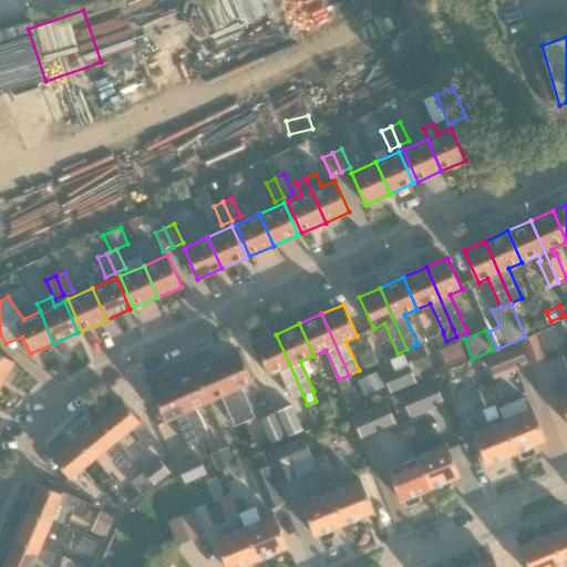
[(522,339),(531,361),(544,356),(535,333),(522,339)]
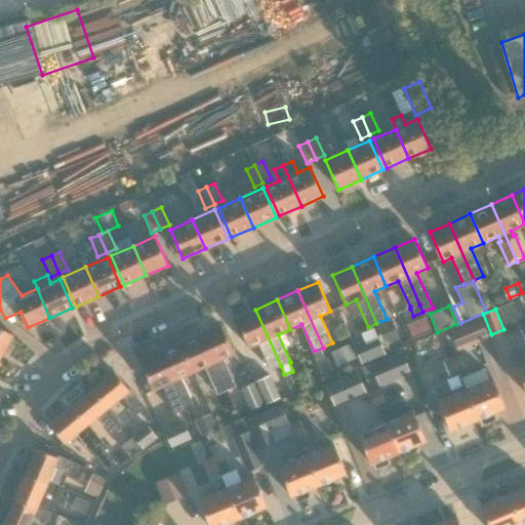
[(272,370),(281,366),(255,310),(236,318),(249,348),(259,342),(272,370)]
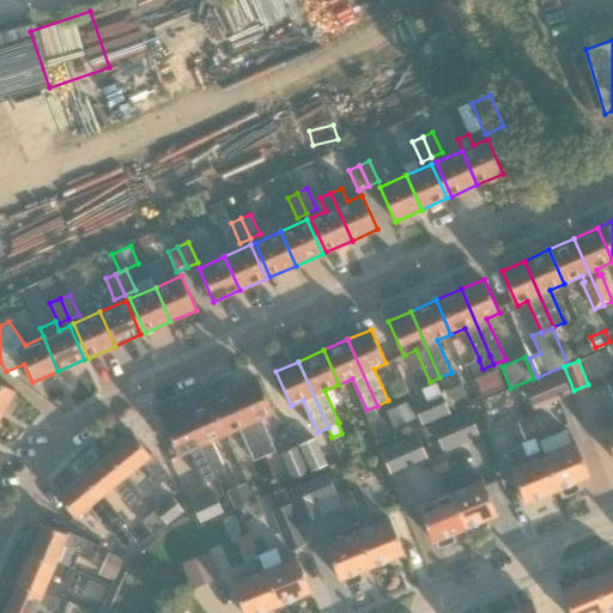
[(570,394),(560,370),(525,384),(535,408),(570,394)]
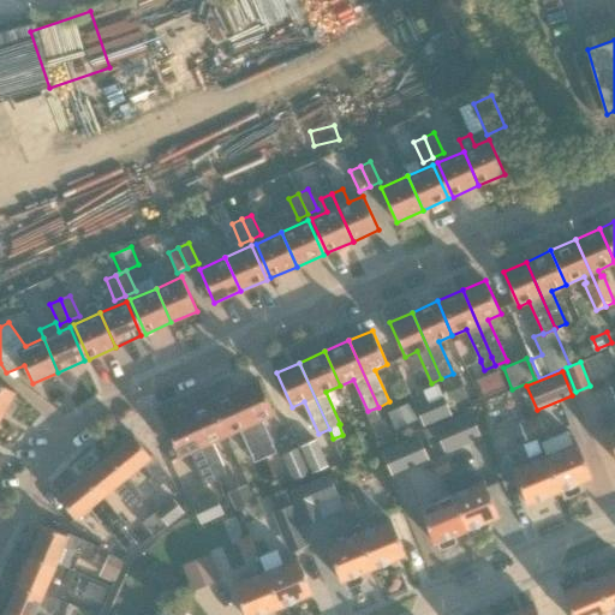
[(469,396),(459,374),(442,381),(452,404),(469,396)]
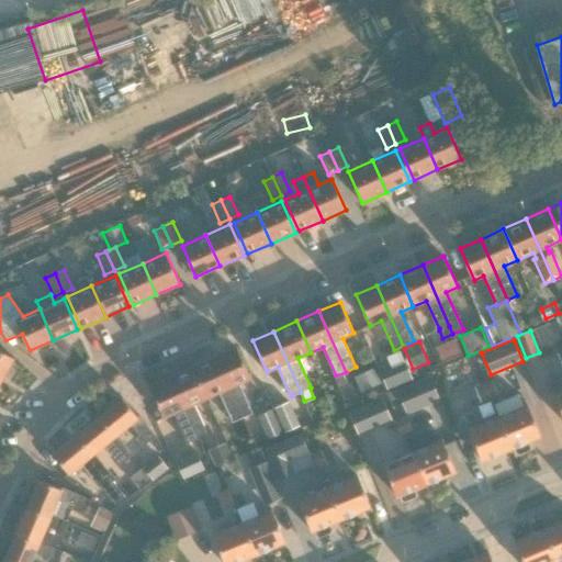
[(253,413),(239,384),(250,379),(237,348),(215,357),(243,417),(253,413)]
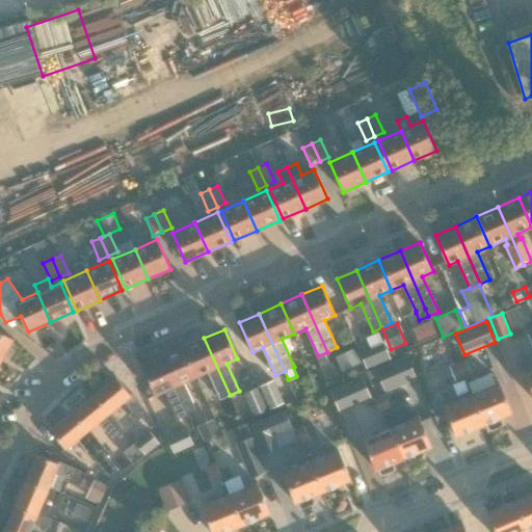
[(0,361),(12,339),(0,330),(0,361)]
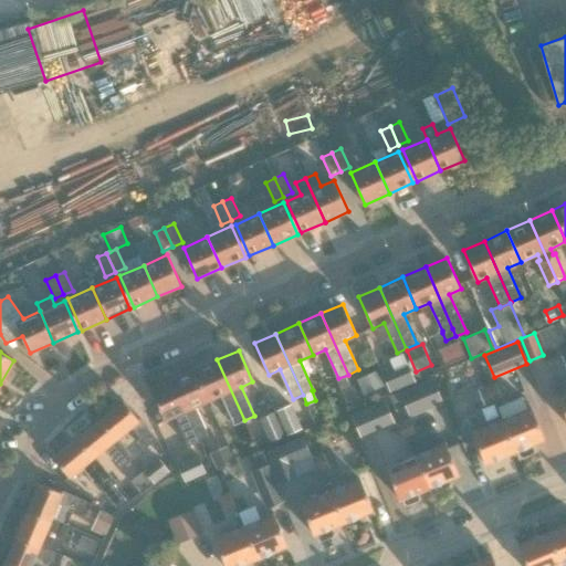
[(234,426),(244,420),(217,359),(195,369),(209,401),(221,396),(234,426)]
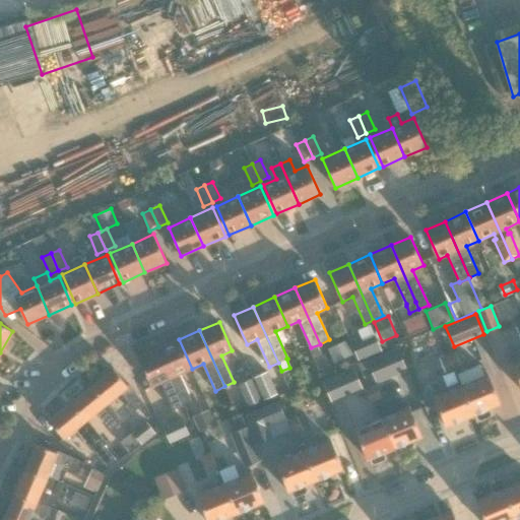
[(350,340),(360,361),(381,351),(373,331),(350,340)]
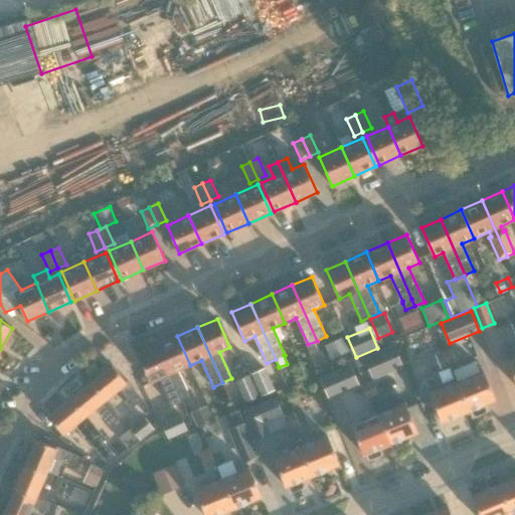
[(178,370),(190,365),(177,336),(156,346),(180,401),(190,397),(178,370)]
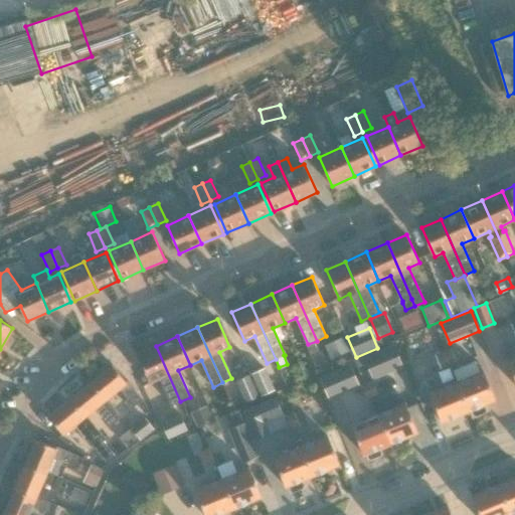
[(325,345),(331,358),(350,350),(344,336),(325,345)]
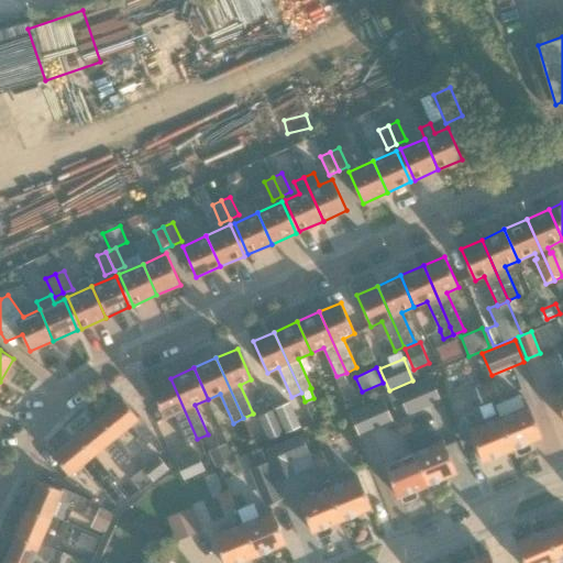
[(335,378),(340,388),(348,385),(343,374),(335,378)]
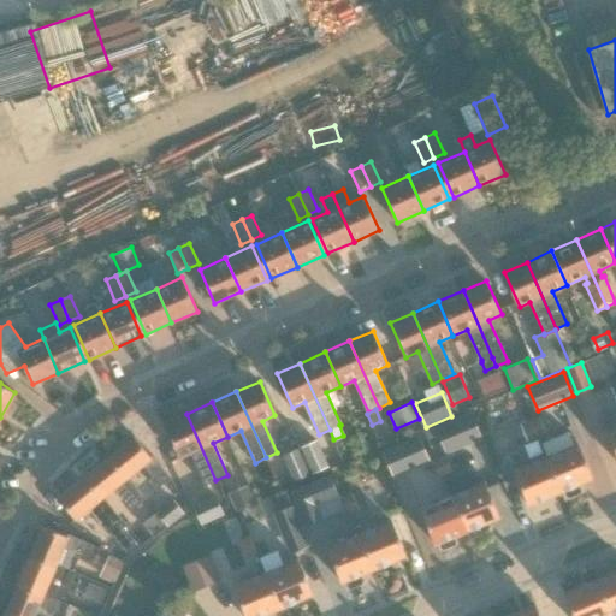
[(205,485),(215,480),(187,414),(164,424),(179,458),(190,452),(205,485)]
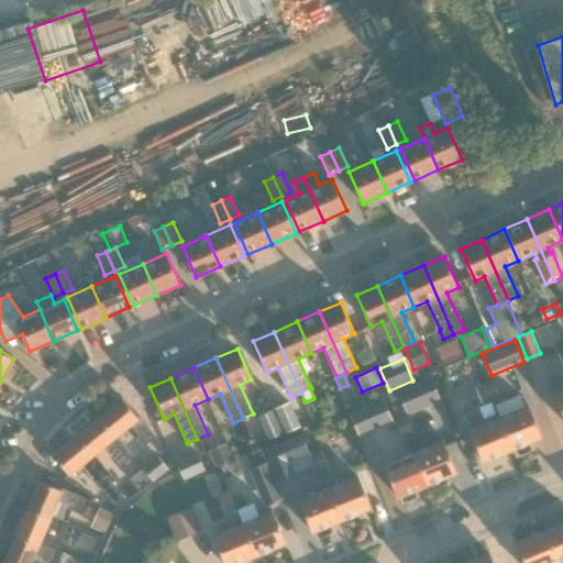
[(439,403),(429,378),(396,392),(404,410),(420,404),(422,409),(439,403)]
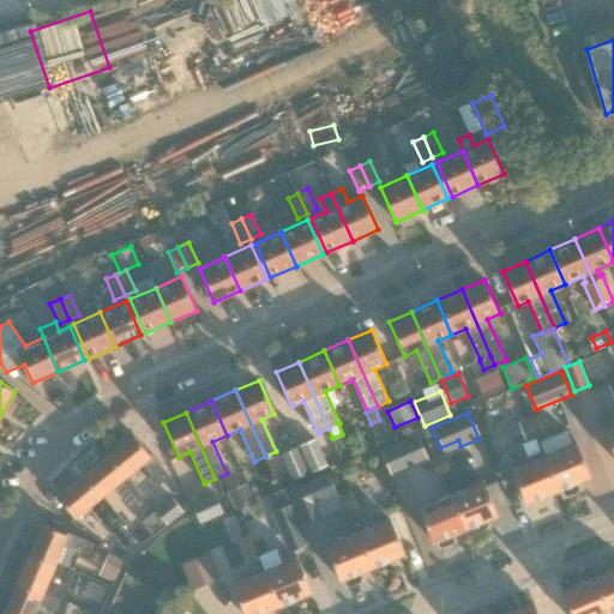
[(530,417),(537,434),(543,431),(537,415),(530,417)]
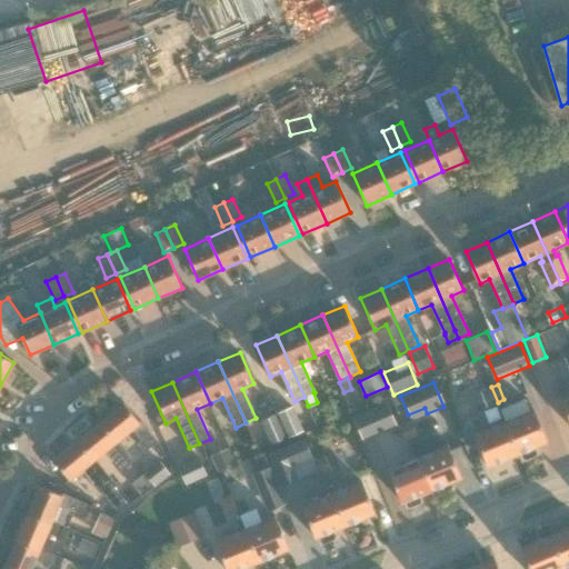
[(487,406),(498,402),(491,387),(481,391),(487,406)]
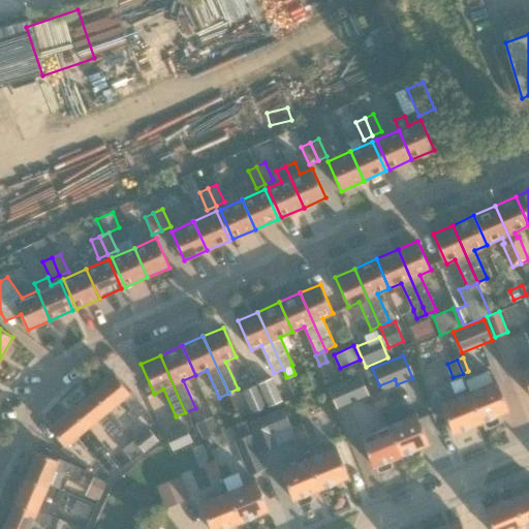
[(350,396),(366,390),(359,373),(328,386),(337,410),(353,403),(350,396)]
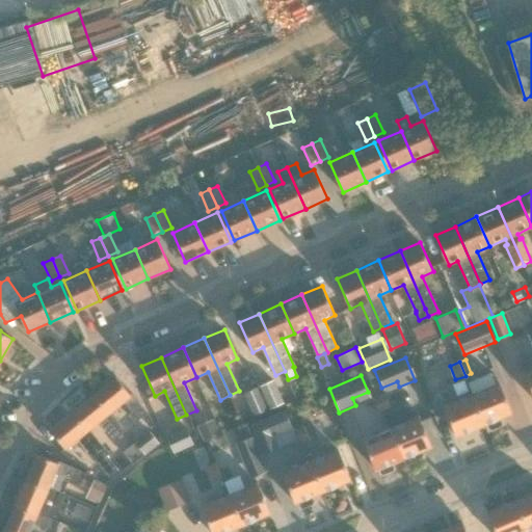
[(109,413),(111,410),(124,400),(133,411),(130,415),(136,422),(148,413),(132,393),(130,394),(116,377),(95,395),(109,413)]
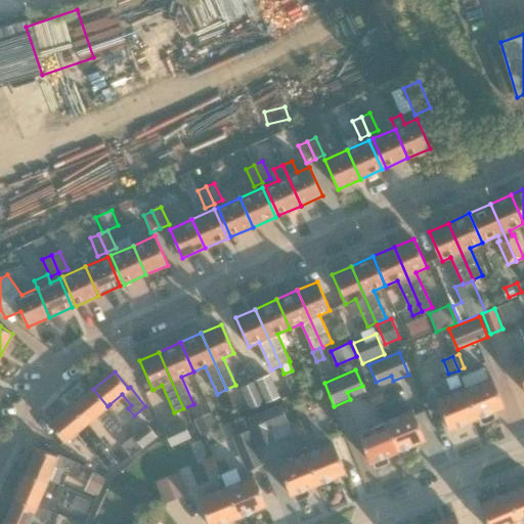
[(256,380),(266,402),(279,396),(269,374),(256,380)]
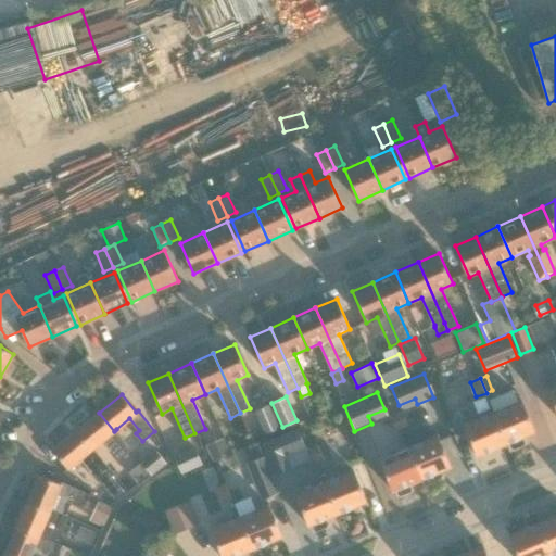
[(526,442),(522,436),(535,431),(522,400),(494,412),(506,443),(509,442),(512,447),(514,449),(525,444),(526,442)]
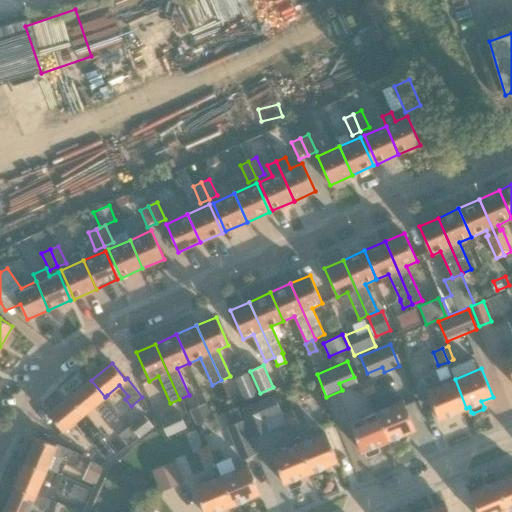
[(234,378),(244,400),(258,394),(248,372),(234,378)]
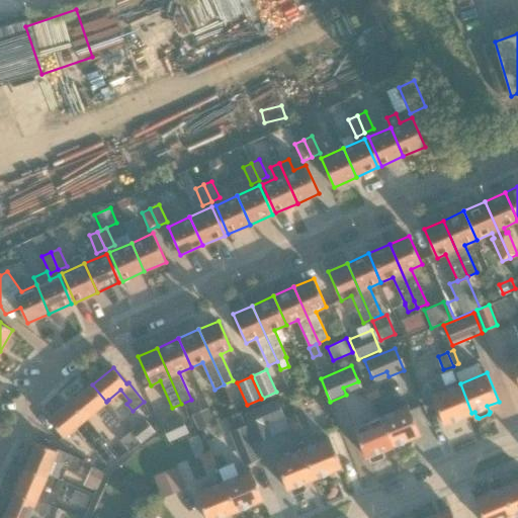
[(444,424),(471,413),(460,383),(433,395),(444,424)]
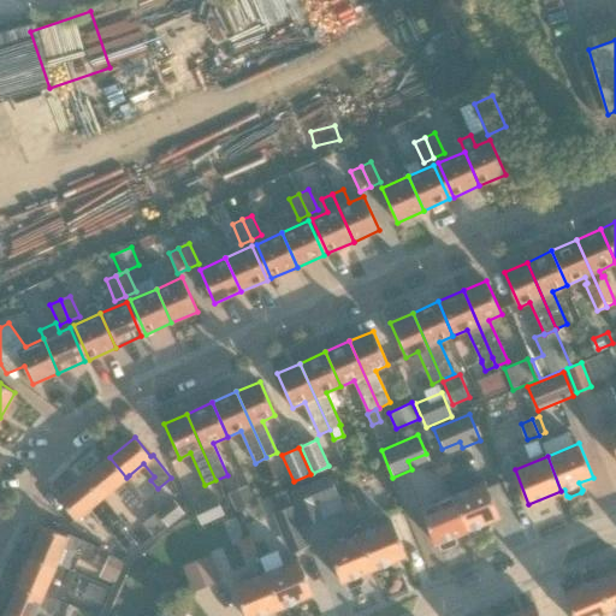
[(147,497),(129,475),(126,478),(110,457),(84,478),(101,498),(105,496),(119,484),(129,497),(125,499),(132,509),(147,497)]
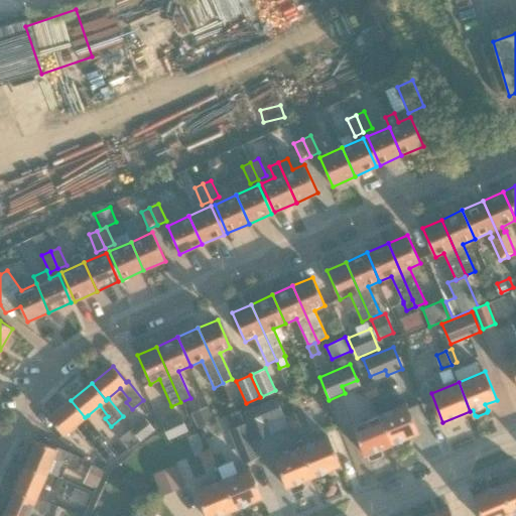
[(379,415),(391,443),(417,432),(406,404),(402,405),(397,392),(377,400),(382,413),(379,415)]
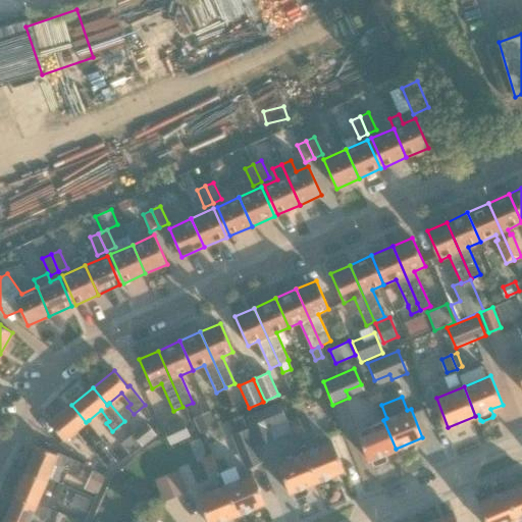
[(247,416),(259,446),(272,439),(267,427),(286,419),(279,402),(247,416)]
